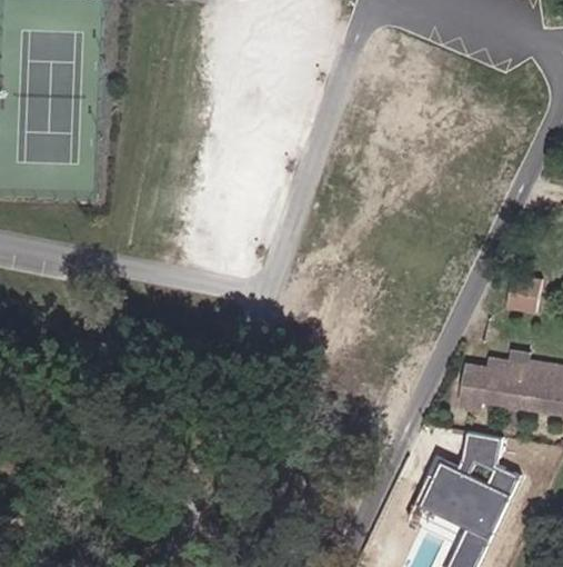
[(513,275),(510,295),(532,300),(535,279),(513,275)]
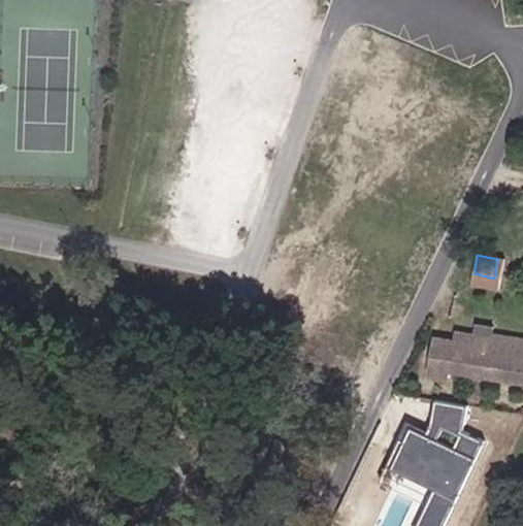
[(497,259),(494,278),(492,292),(499,293),(504,260),(497,259)]
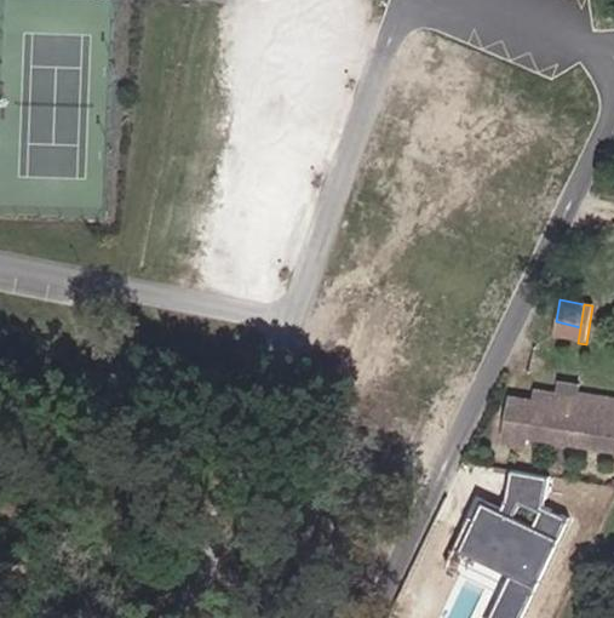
[(554,338),(578,343),(580,327),(556,321),(554,338)]
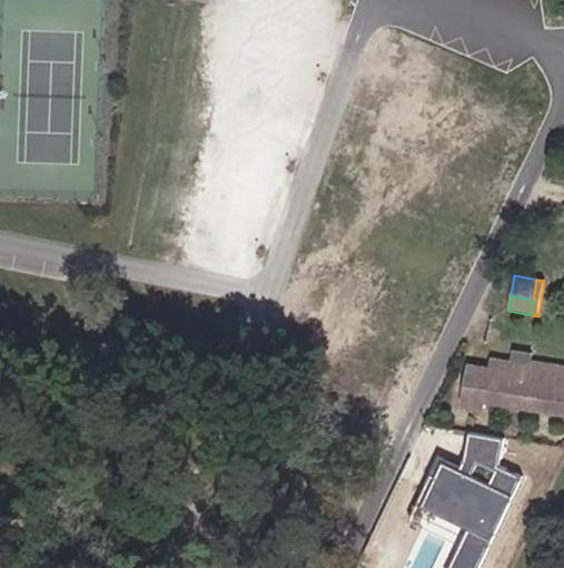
[(563,365),(524,360),(523,365),(516,407),(563,414),(563,365)]
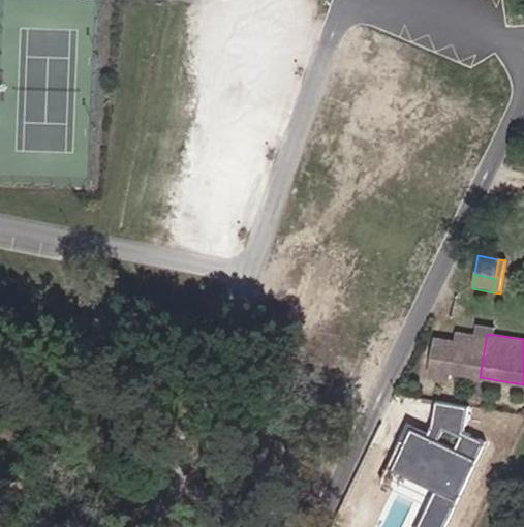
[(451,373),(480,377),(486,339),(458,335),(456,343),(435,342),(431,377),(450,379),(451,373)]
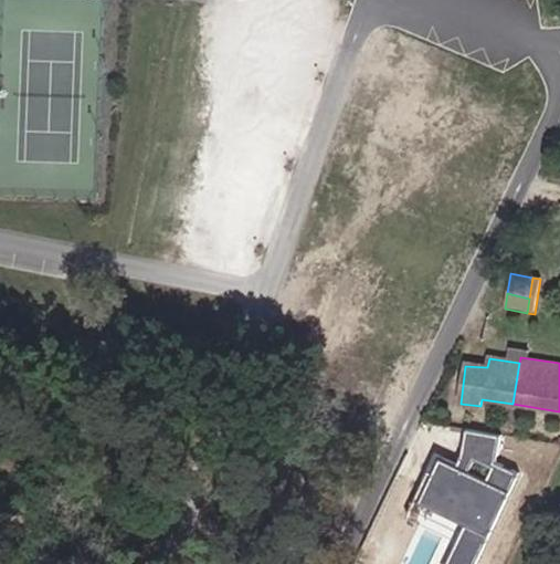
[(498,435),(466,429),(462,456),(458,462),(433,451),(411,501),(463,524),(444,563),(474,563),(516,473),(494,463),(498,435)]
